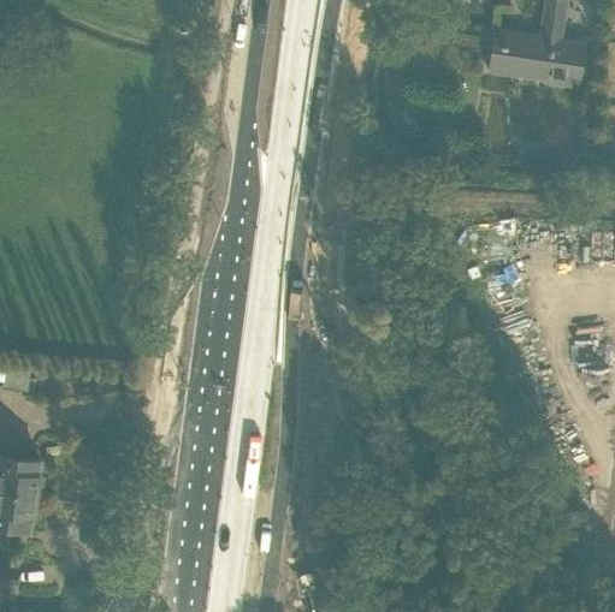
[(547,1),(545,3),(540,39),(495,31),(489,75),(548,83),(548,85),(580,90),(586,46),(562,42),(567,3),(554,0),(542,0),(543,0),(547,1)]
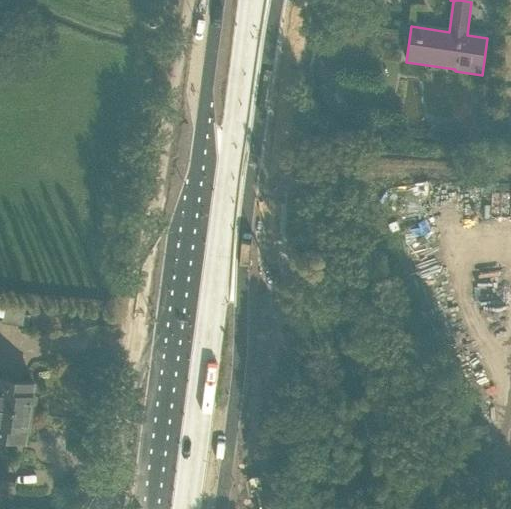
[(347,123),(346,132),(358,133),(359,124),(347,123)]
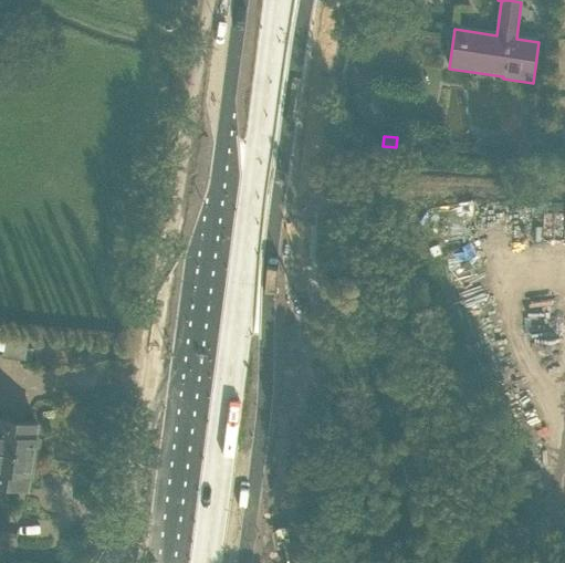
[(0,454),(38,459),(40,444),(37,442),(37,440),(34,440),(37,426),(0,420),(0,454)]
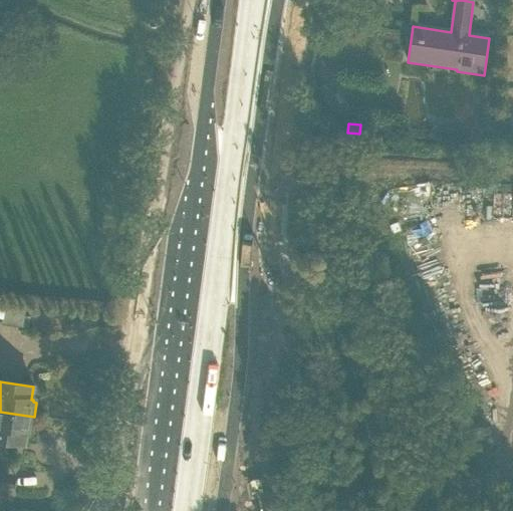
[(0,442),(25,446),(26,434),(28,434),(28,431),(32,432),(34,417),(0,412),(0,442)]
